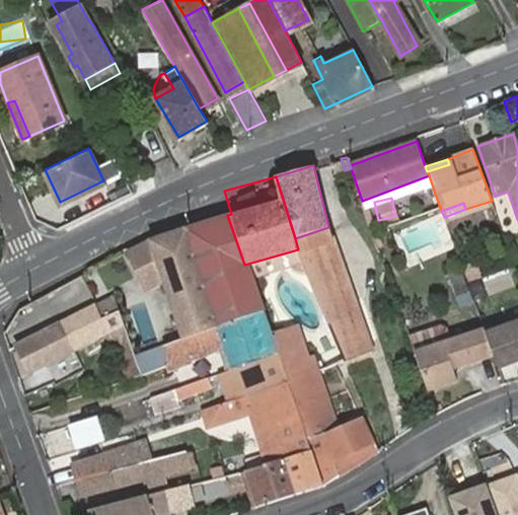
[(185,222),(217,325),(261,310),(248,277),(244,265),(227,215),(197,222),(196,218),(185,222)]
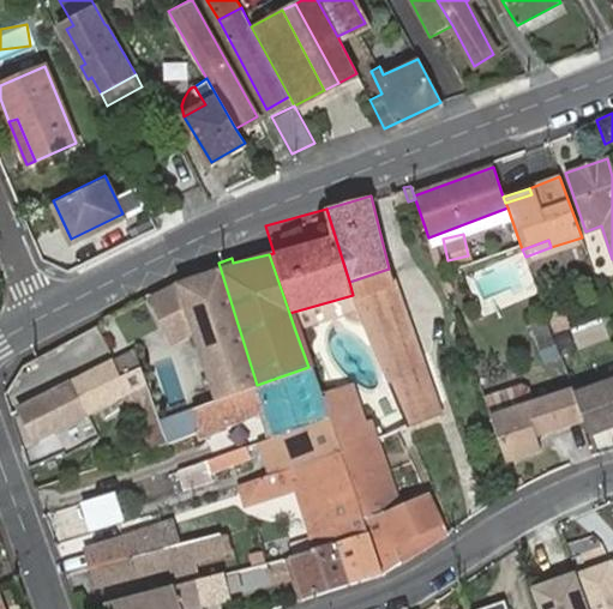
[(193,330),(216,398),(257,385),(218,263),(216,255),(196,265),(198,273),(179,279),(150,295),(174,339),(193,330)]
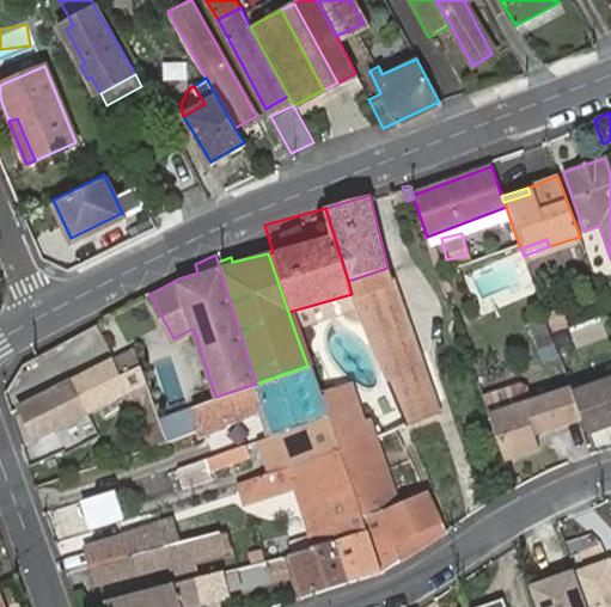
[(348,281),(352,294),(391,281),(388,268),(348,281)]
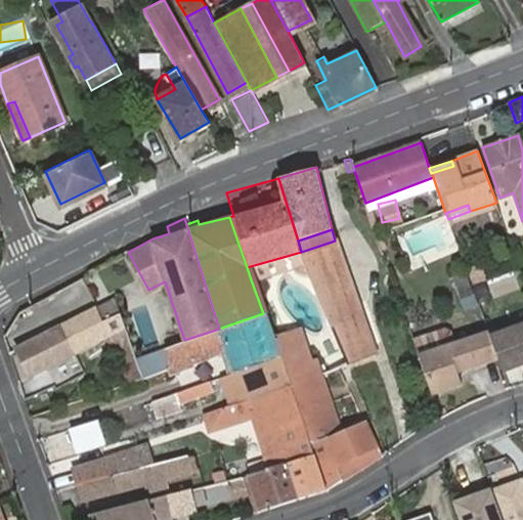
[(335,241),(301,252),(306,266),(308,275),(346,362),(373,350),(335,241)]
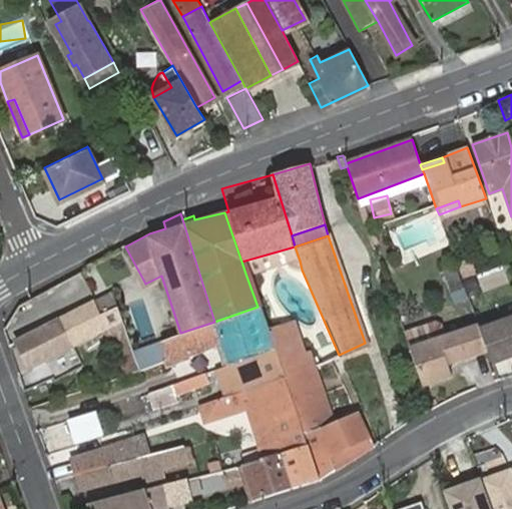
[(241,262),(245,274),(300,261),(295,246),(241,262)]
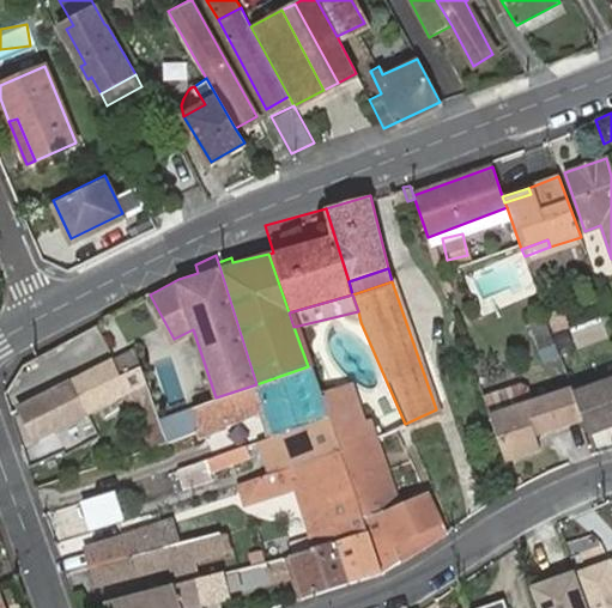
[(544,312),(529,318),(539,346),(553,340),(544,312)]
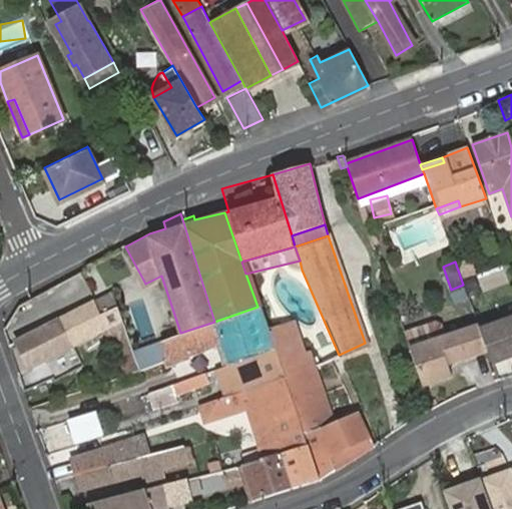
[(116,286),(92,298),(98,312),(116,305),(117,307),(124,303),(116,286)]
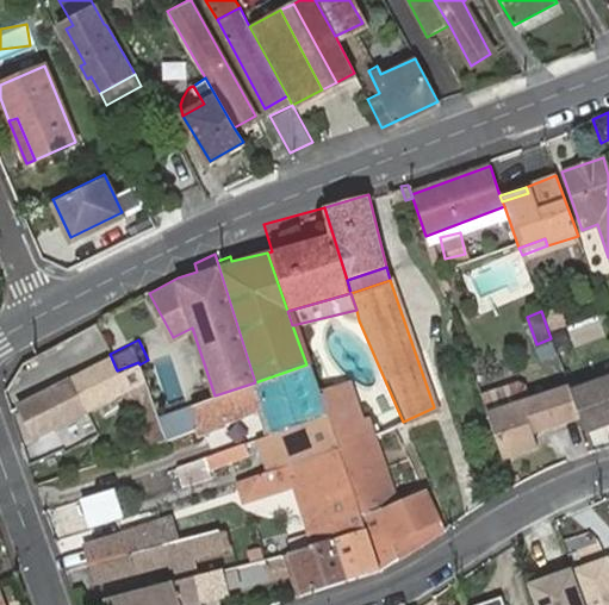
[(148,441),(155,440),(165,435),(157,415),(140,365),(138,362),(117,370),(110,354),(26,397),(14,403),(23,418),(35,413),(42,429),(123,388),(148,441)]
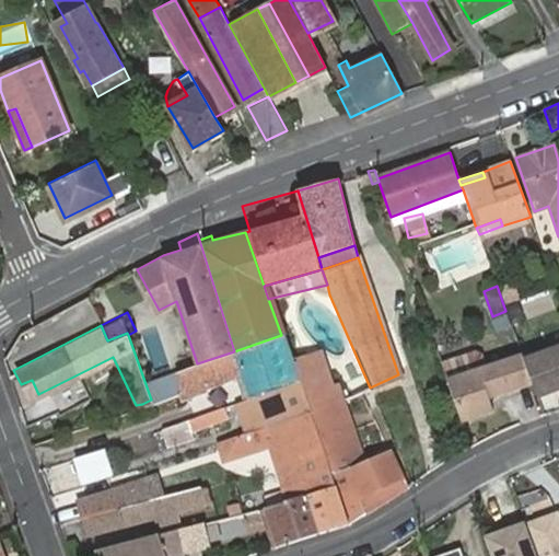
[(241,374),(247,398),(298,382),(290,361),(281,335),(234,351),(197,363),(176,370),(182,384),(175,392),(151,400),(142,404),(144,413),(187,397),(185,392),(241,374)]
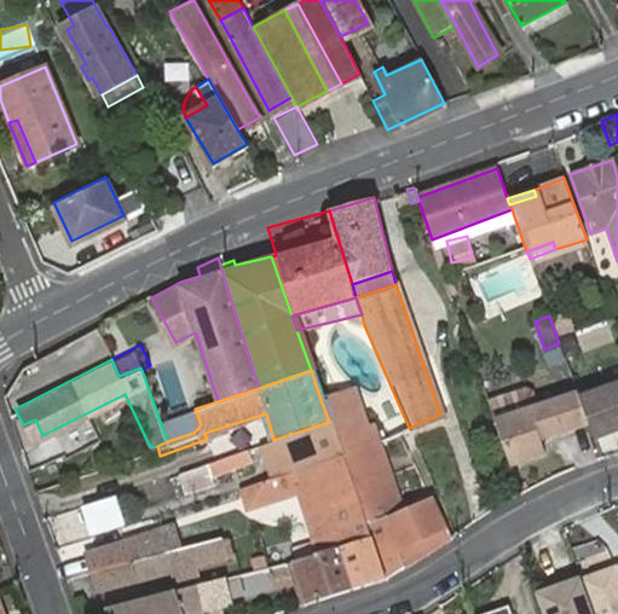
[(617,427),(617,381),(578,395),(587,421),(589,427),(606,421),(610,430),(617,427)]
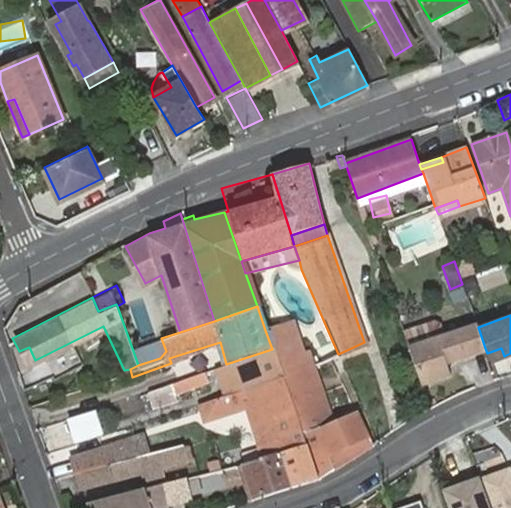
[(265,330),(272,349),(297,341),(289,321),(265,330)]
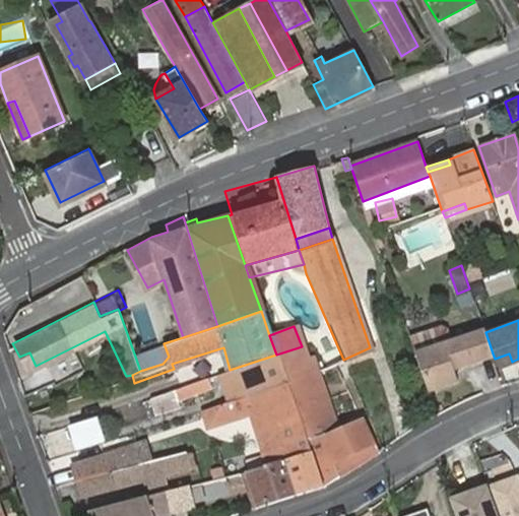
[(483,328),(414,352),(427,389),(454,379),(451,369),(493,353),(485,332),(483,328)]
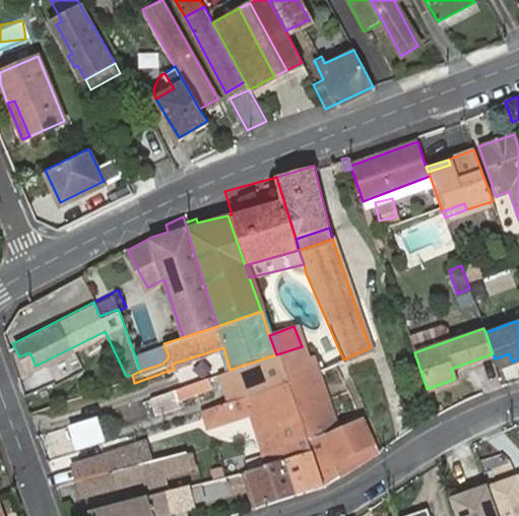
[(134,353),(140,371),(163,364),(169,357),(164,343),(134,353)]
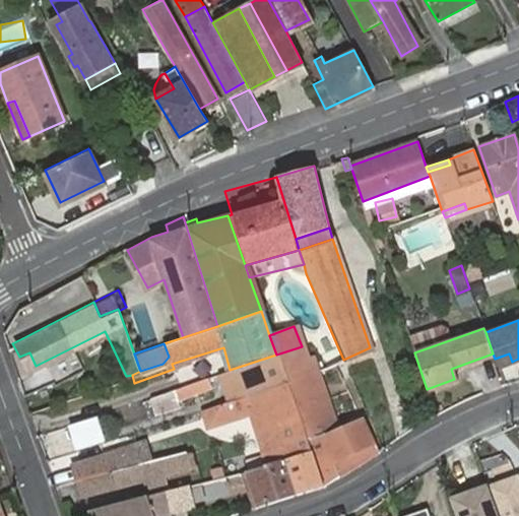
[(276,355),(286,383),(300,421),(311,450),(322,484),(375,450),(362,418),(339,427),(318,369),(311,372),(309,367),(315,365),(311,353),(305,357),(302,346),(276,355)]
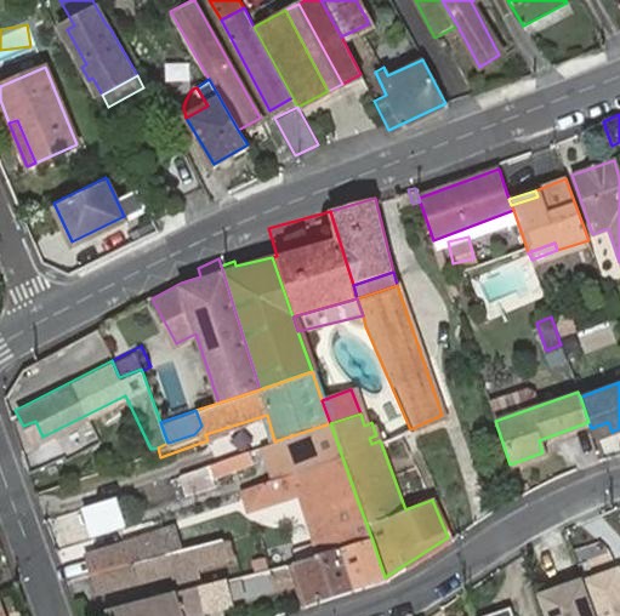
[(35,421),(23,426),(32,443),(43,437),(35,421)]
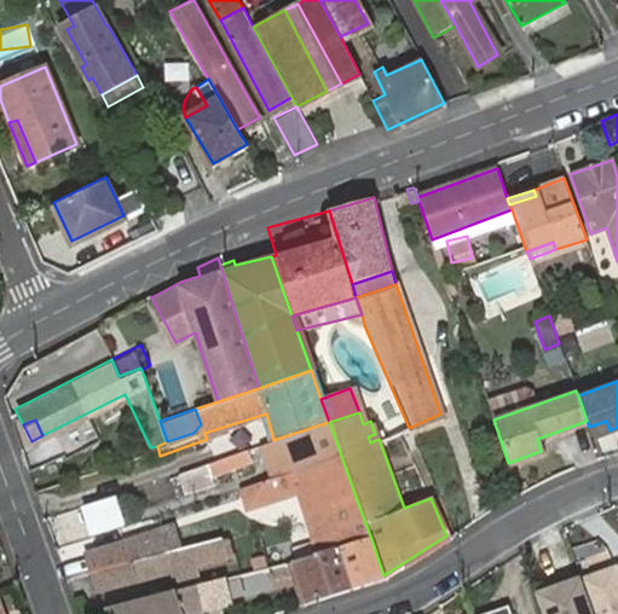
[(606,421),(589,427),(593,436),(610,430),(606,421)]
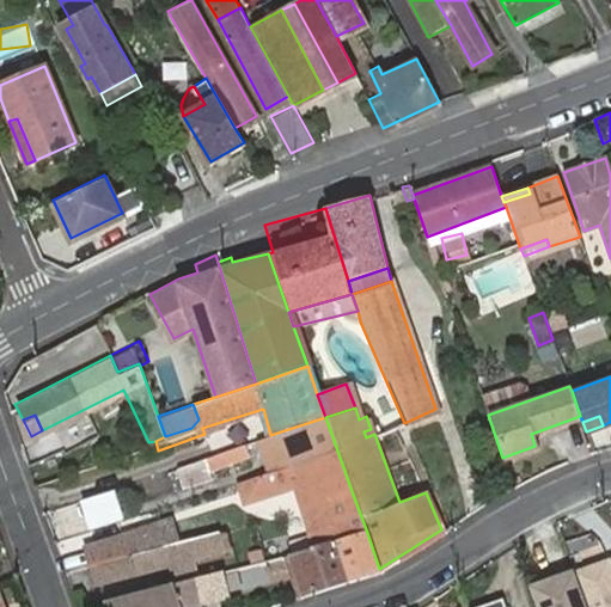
[(270,435),(256,440),(268,472),(282,467),(337,451),(325,417),(270,435)]
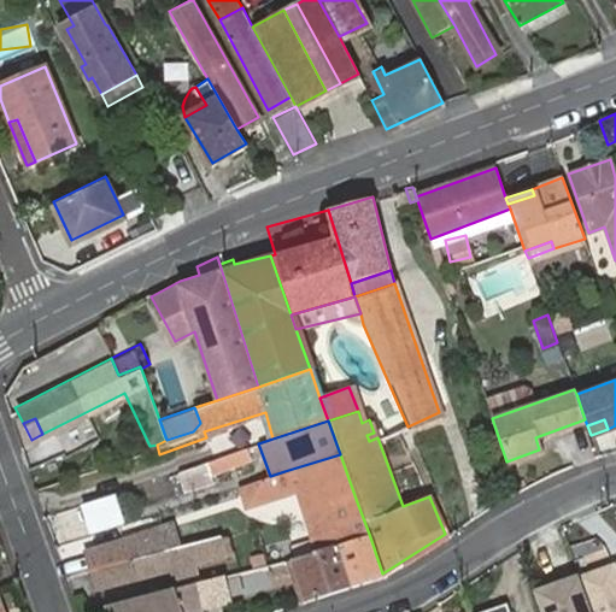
[(247,447),(206,460),(210,472),(251,458),(247,447)]
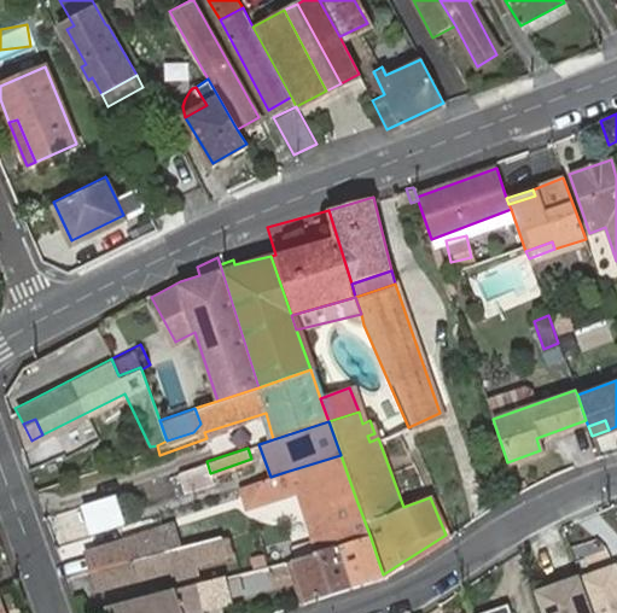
[(285,472),(243,485),(249,503),(297,488),(307,514),(356,500),(341,455),(285,472)]
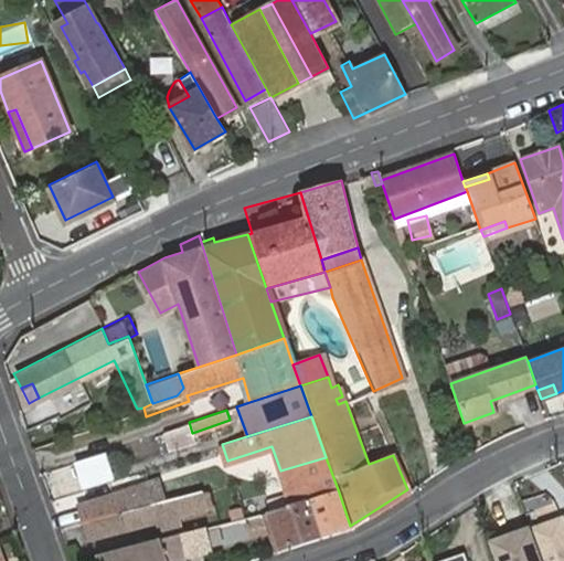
[(192,433),(189,422),(162,431),(167,448),(194,441),(192,433)]
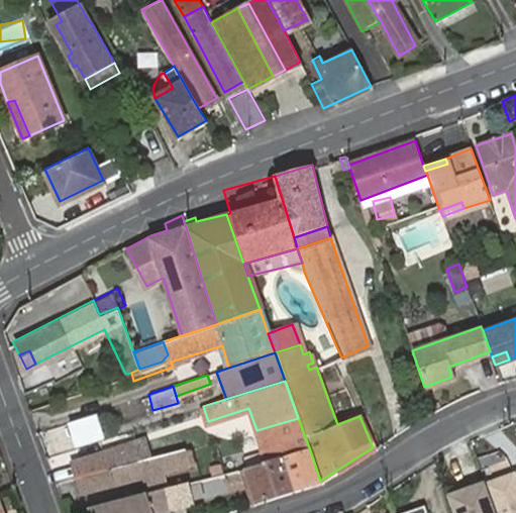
[(97,411),(68,420),(76,444),(105,436),(97,411)]
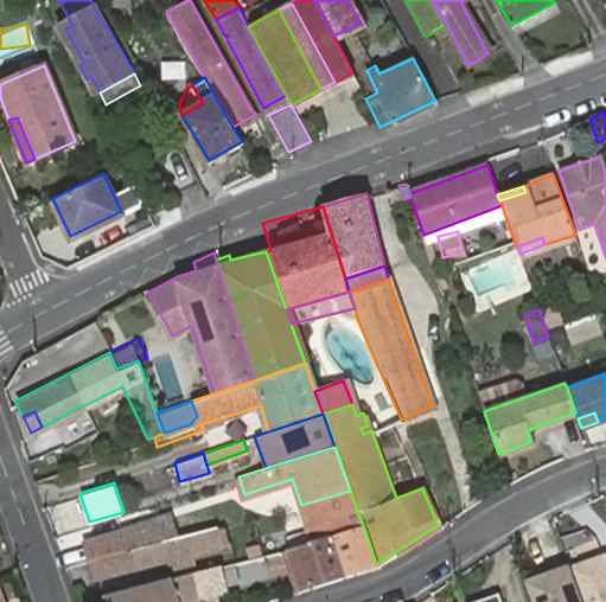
[(350,491),(301,505),(314,539),(363,525),(350,491)]
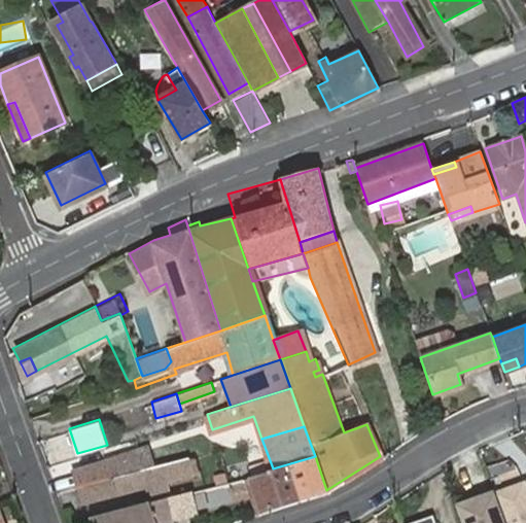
[(261,439),(246,443),(249,452),(253,451),(255,456),(259,454),(266,471),(273,468),(261,439)]
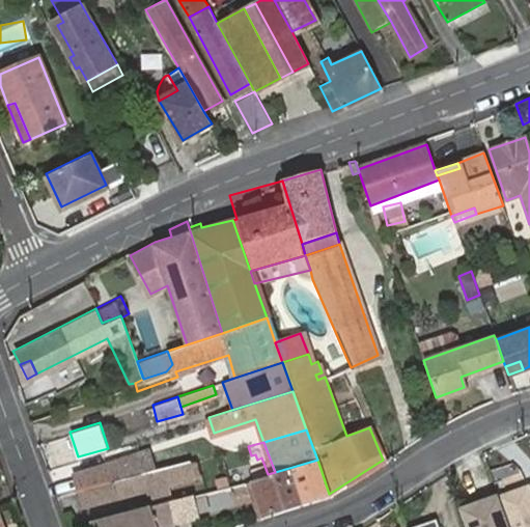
[(73,472),(77,489),(83,487),(116,478),(145,471),(140,456),(124,461),(122,456),(73,472)]
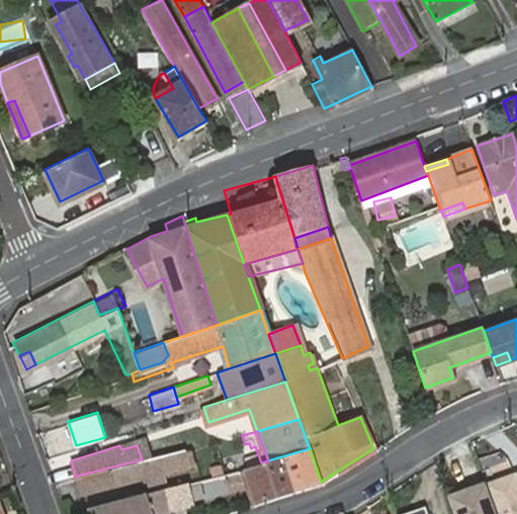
[(81,475),(75,477),(79,492),(146,475),(151,492),(165,488),(161,470),(195,462),(191,447),(142,459),(113,466),(81,475)]
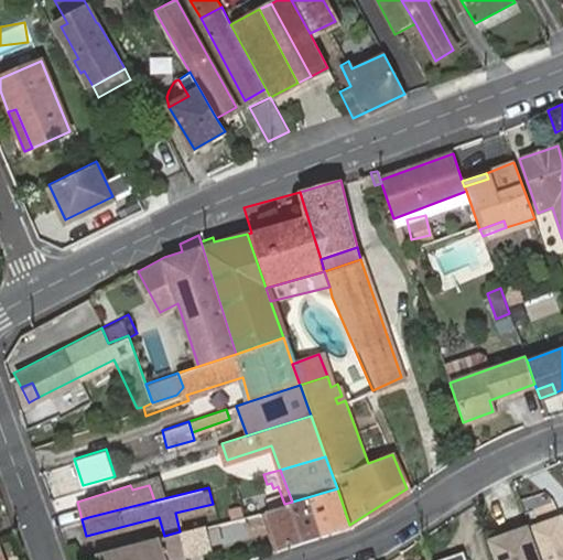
[(263,510),(273,549),(349,525),(337,488),(292,502),(284,504),(263,510)]
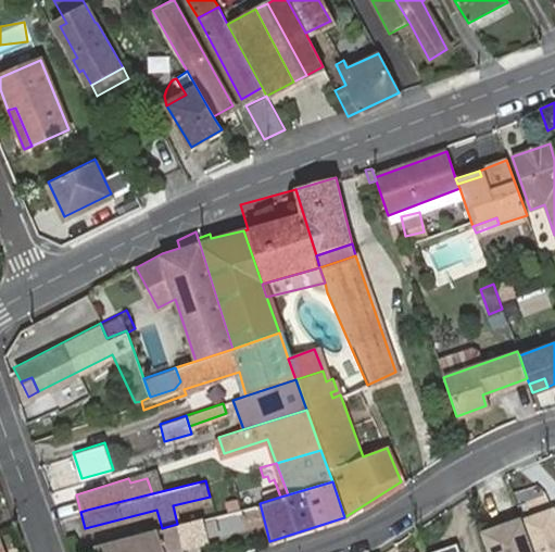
[(554,551),(554,509),(554,506),(525,517),(537,551),(554,551)]
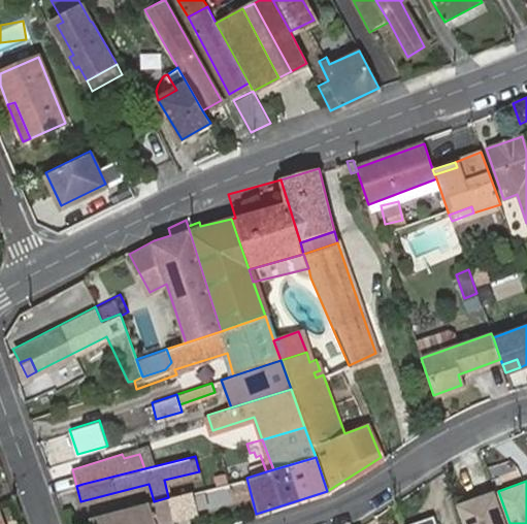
[(487,495),(458,505),(464,523),(509,523),(498,491),(487,495)]
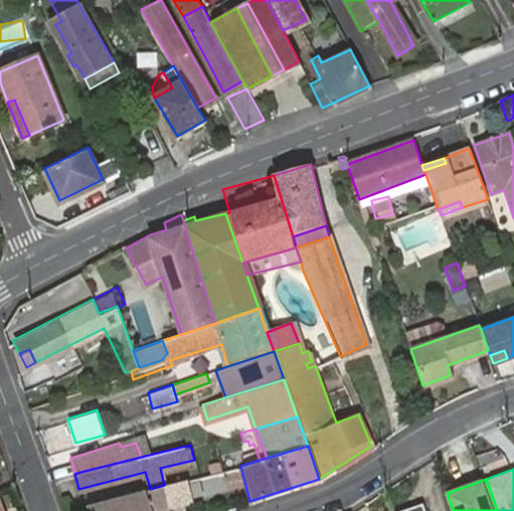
[(150,489),(89,504),(91,510),(159,510),(169,509),(164,485),(150,489)]
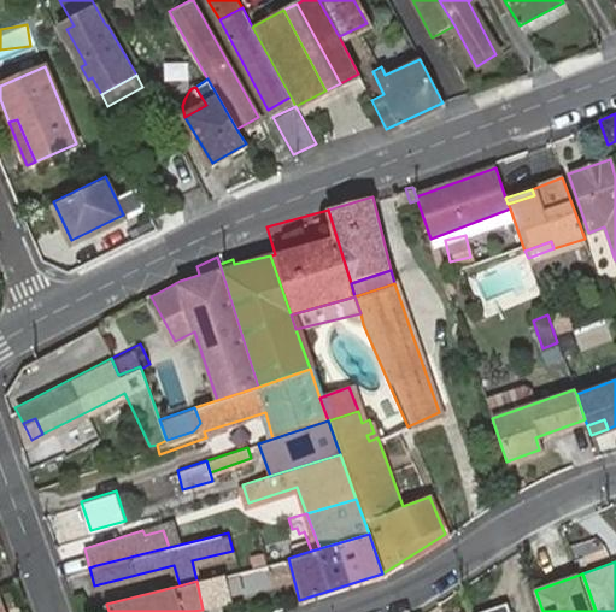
[(220,611),(215,588),(199,593),(203,610),(203,611),(220,611)]
